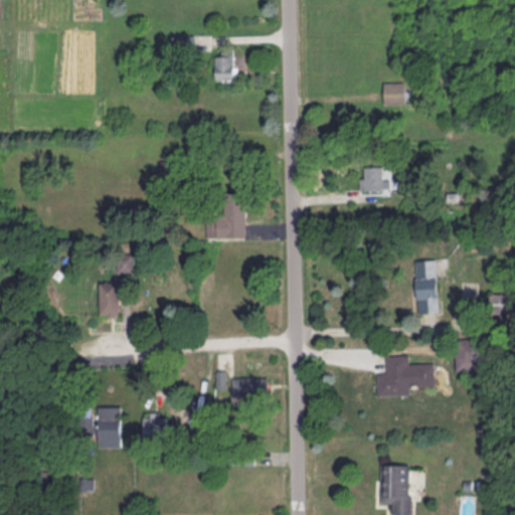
[(234,46),(235,77),(217,77),(216,54),(224,53),(224,46),(234,46)]
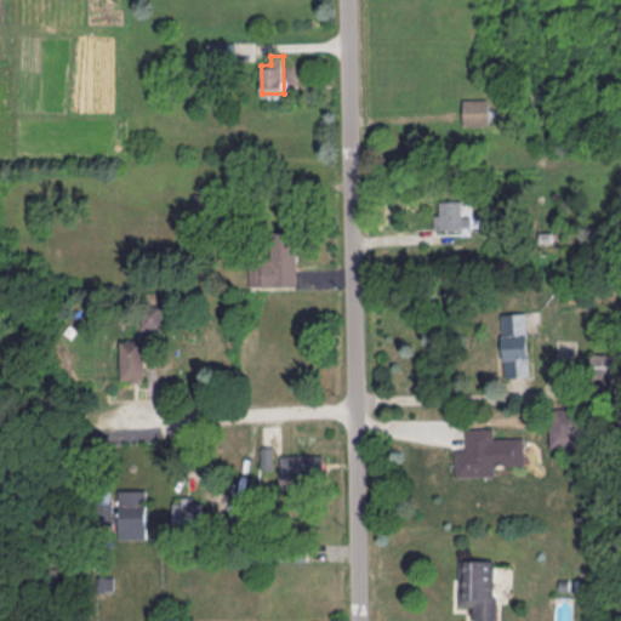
[(463,125),(493,125),(493,100),(463,100),(463,125)]
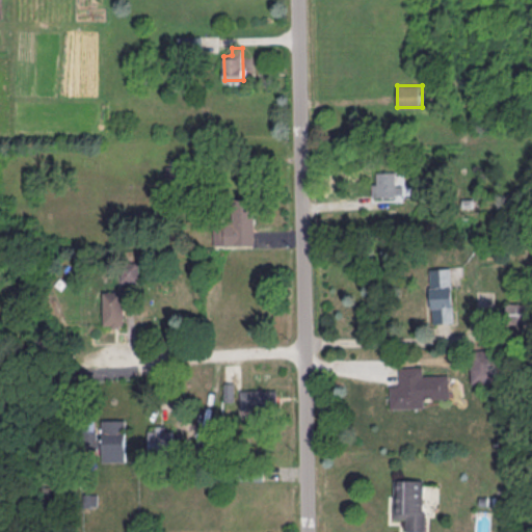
[(372,181),(372,196),(402,196),(402,182),(396,182),(396,173),(377,173),(377,181),(372,181)]
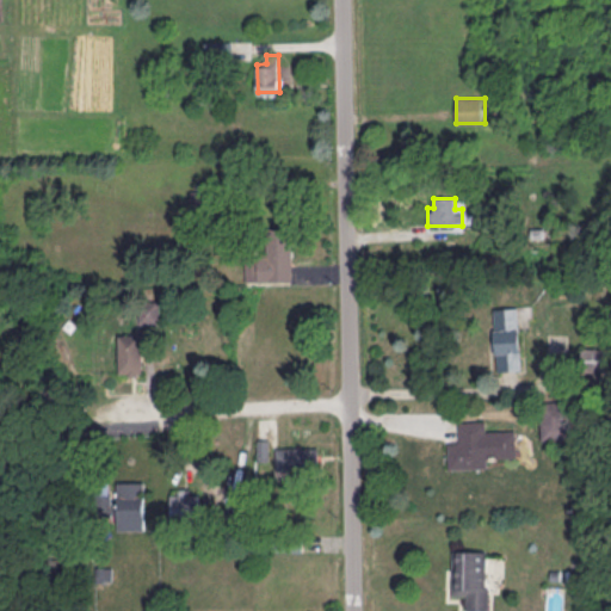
[(246,281),(292,281),(292,229),(265,229),(265,254),(246,254),(246,281)]
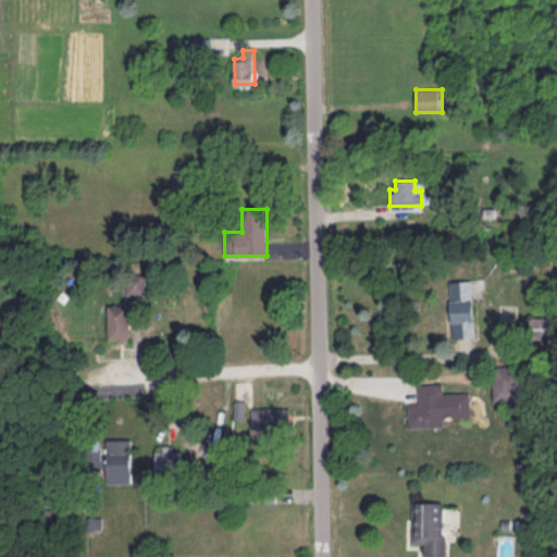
[(145,276),(128,276),(128,294),(145,294),(145,276)]
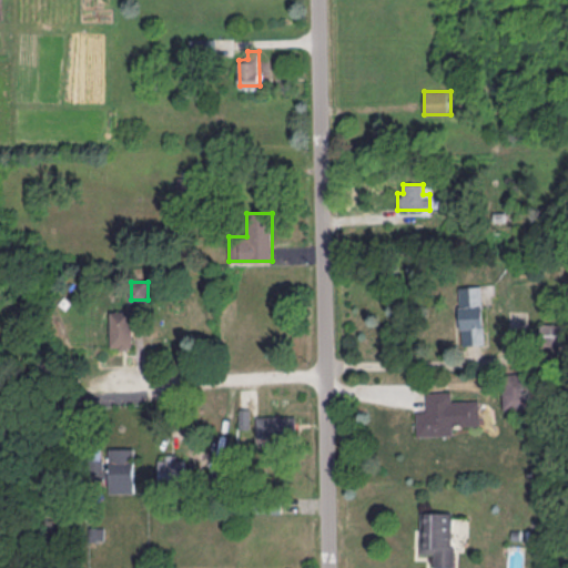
[(458,287),(480,285),(485,343),(463,345),(458,287)]
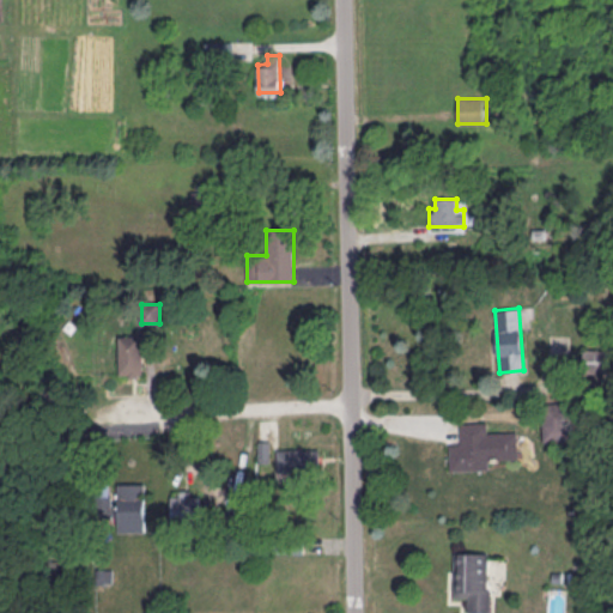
[(119,335),(141,335),(143,372),(120,374),(119,335)]
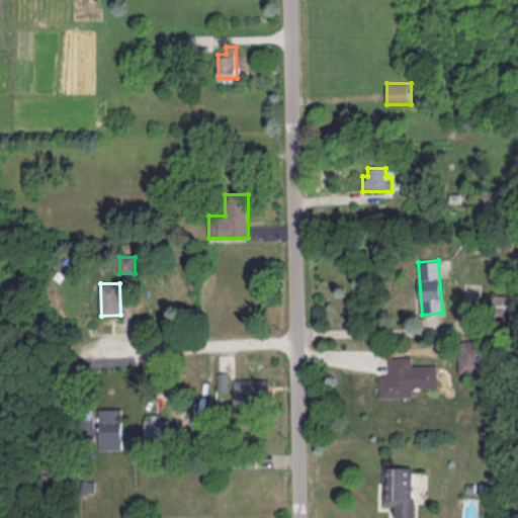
[(465,283),(465,296),(480,296),(480,283),(465,283)]
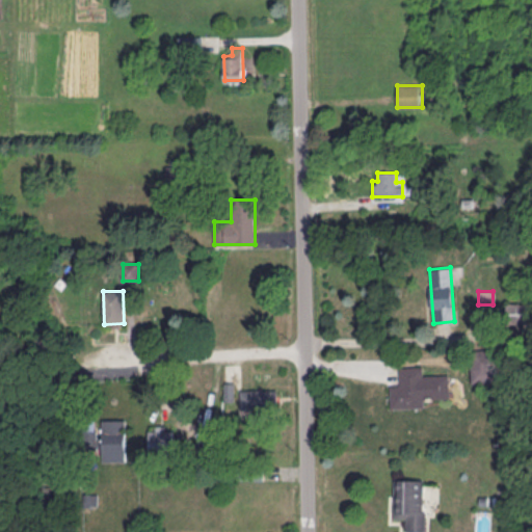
[(472,349),(472,382),(490,382),(490,349),(472,349)]
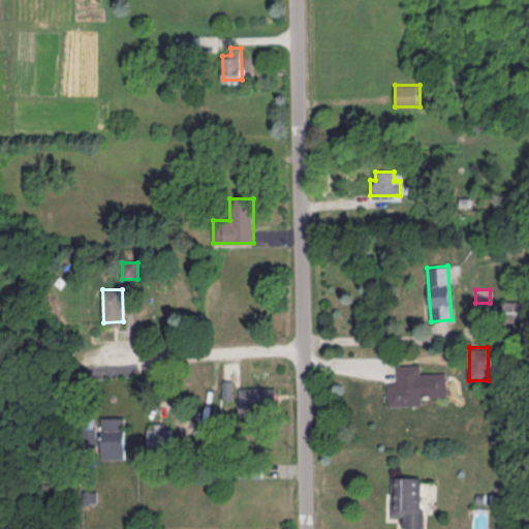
[(397,365),(419,365),(419,373),(446,372),(446,395),(421,396),(422,404),(389,405),(387,381),(397,381),(397,365)]
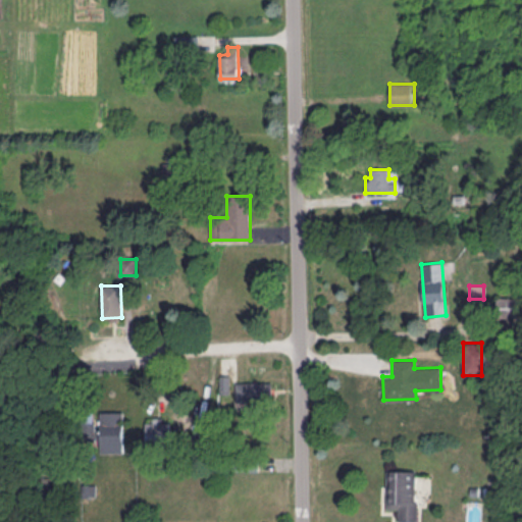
[(123,411),(100,411),(100,420),(82,420),(82,444),(100,444),(100,453),(123,453),(123,411)]
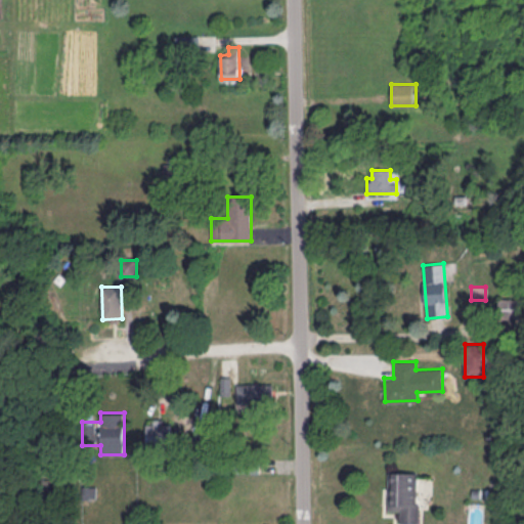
[(171,444),(171,420),(145,420),(145,444),(171,444)]
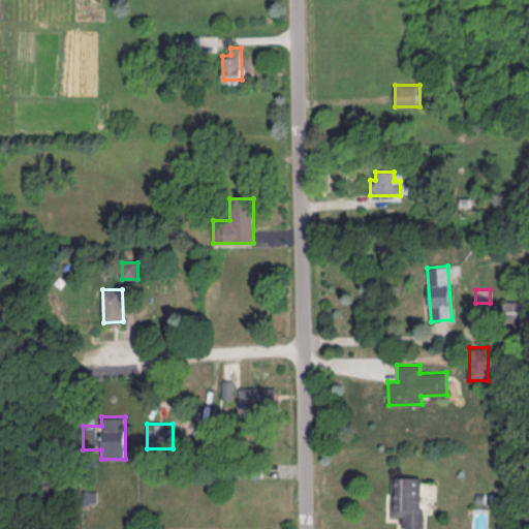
[(393,475),(422,476),(422,506),(424,506),(424,528),(415,528),(405,527),(405,514),(392,514),(393,475)]
